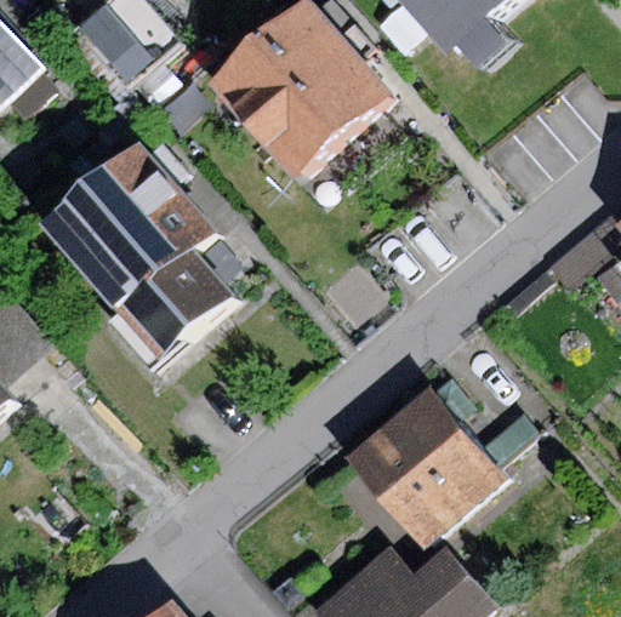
[(114,0),(79,32),(125,84),(186,45),(146,0),(114,0)]
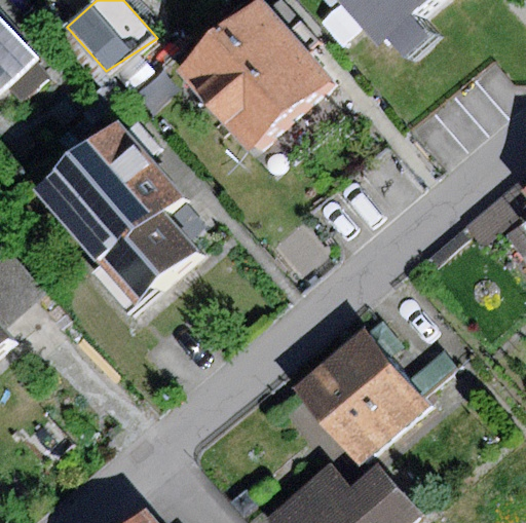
[(253,0),(175,68),(247,151),(331,78),(263,0),(253,0)]
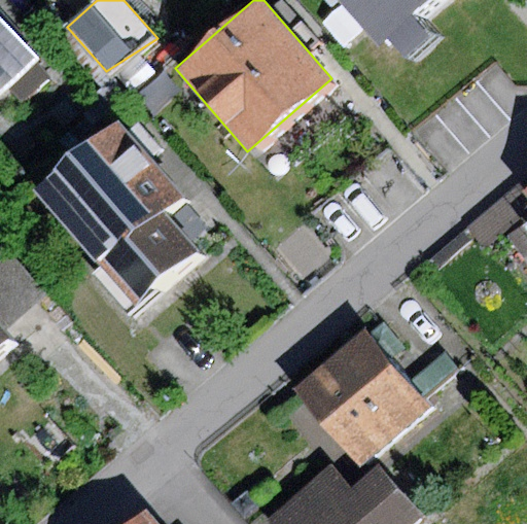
[(339,0),(377,43),(426,0),(339,0)]
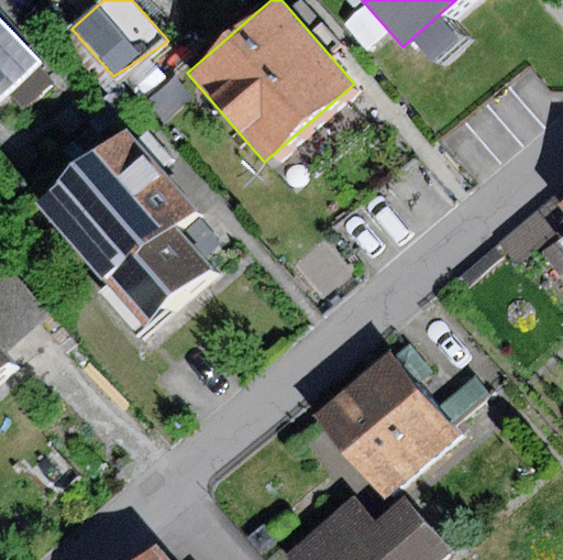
[(0,91),(4,88),(37,58),(0,18),(0,91)]
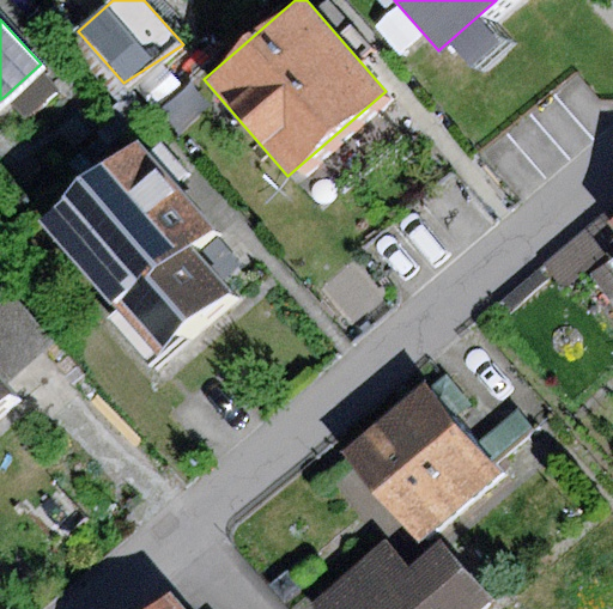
[(60,86),(41,64),(5,96),(24,117),(60,86)]
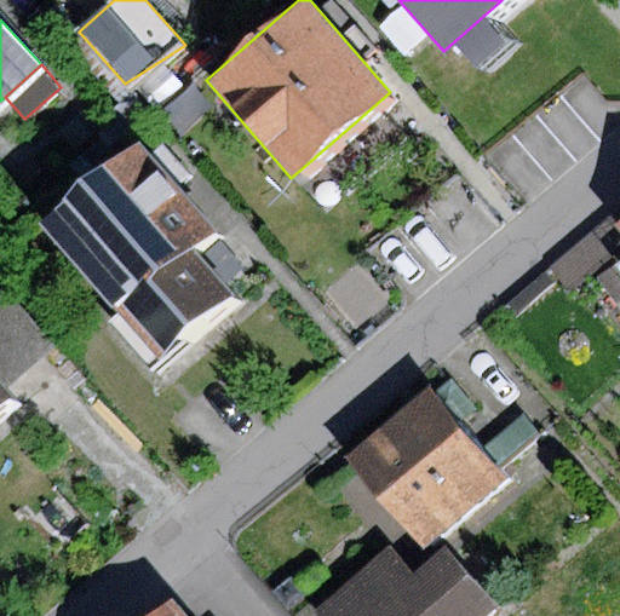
[(156,356),(229,293),(193,249),(217,228),(136,136),(39,220),(156,356)]
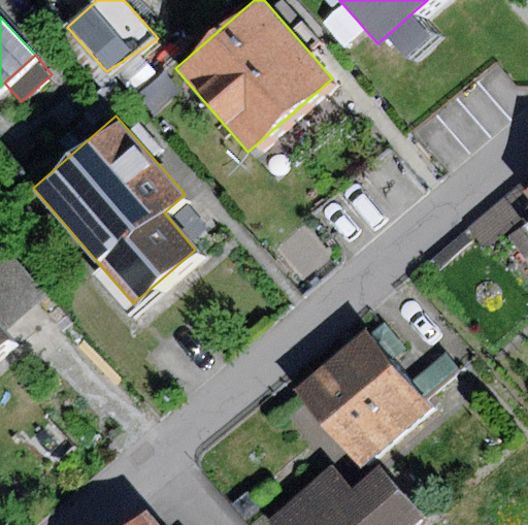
[(527,227),(527,193),(525,190),(519,183),(468,226),(494,257),(527,227)]
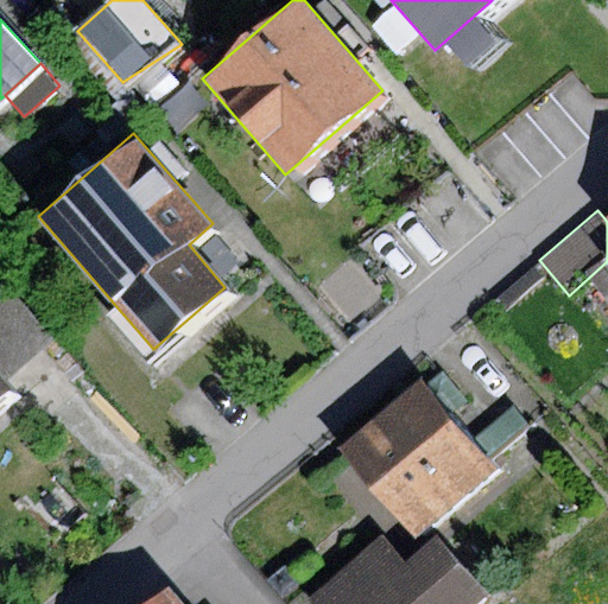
[(8,278),(0,283),(0,369),(8,379),(58,338),(8,278)]
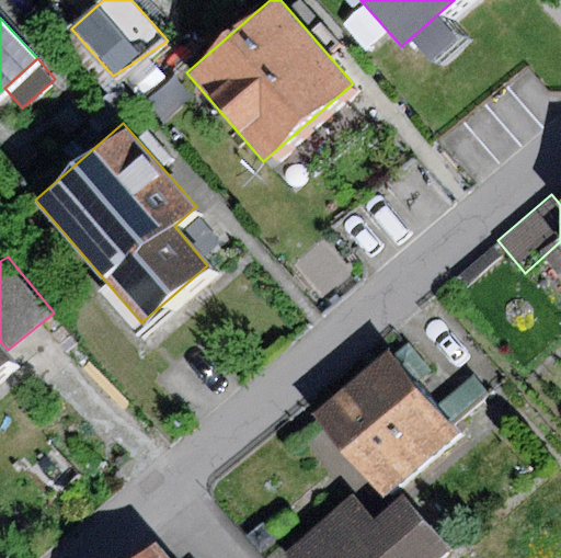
[(0,377),(18,364),(8,350),(0,341),(0,377)]
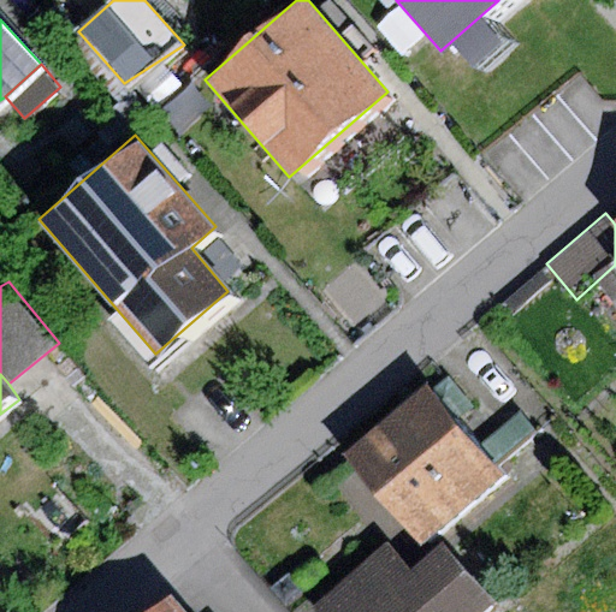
[(419,540),(503,469),(495,459),(480,440),(428,381),(344,452),(419,540)]
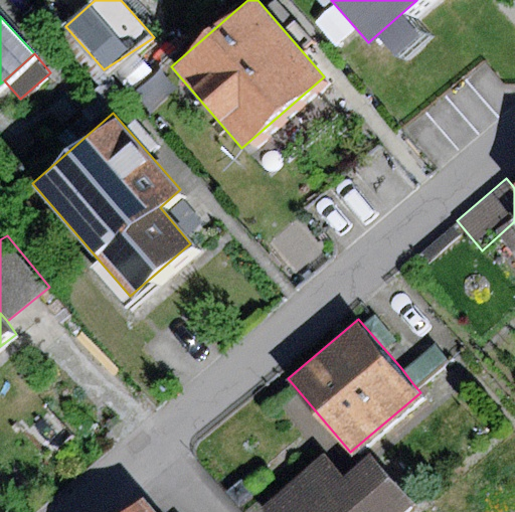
[(436,341),(401,368),(413,384),(448,357),(436,341)]
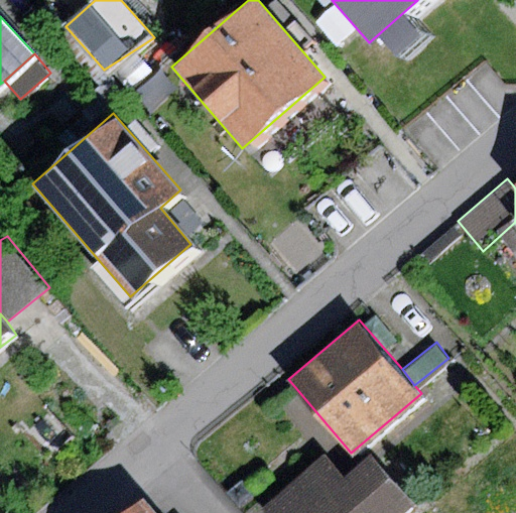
[(266,512),(403,512),(415,504),(372,452),(342,476),(324,454),(261,505),(266,512)]
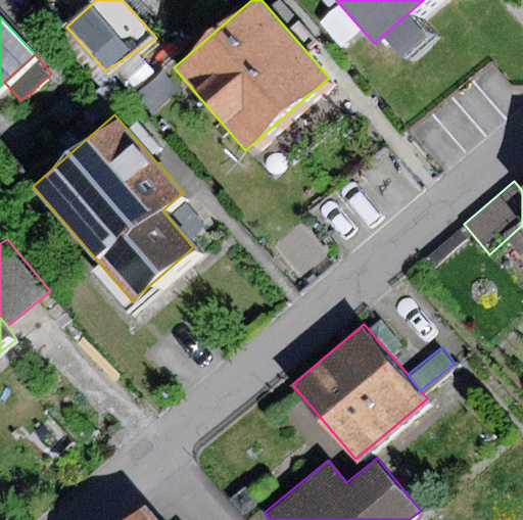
[(156,519),(145,506),(128,519),(156,519)]
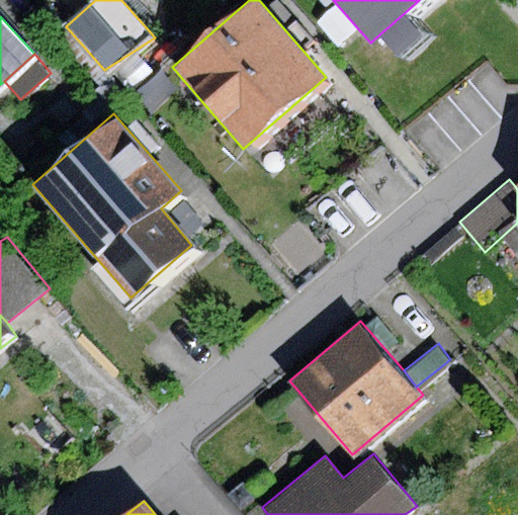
All buildings are outlined.
